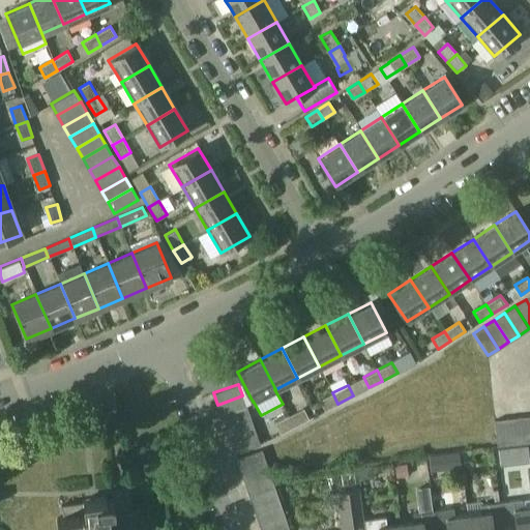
[(319,400),(324,410),(337,404),(332,392),(319,400)]
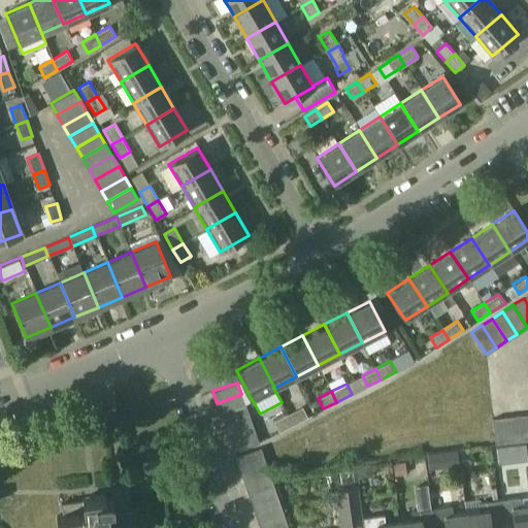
[(245,406),(241,394),(217,403),(221,415),(245,406)]
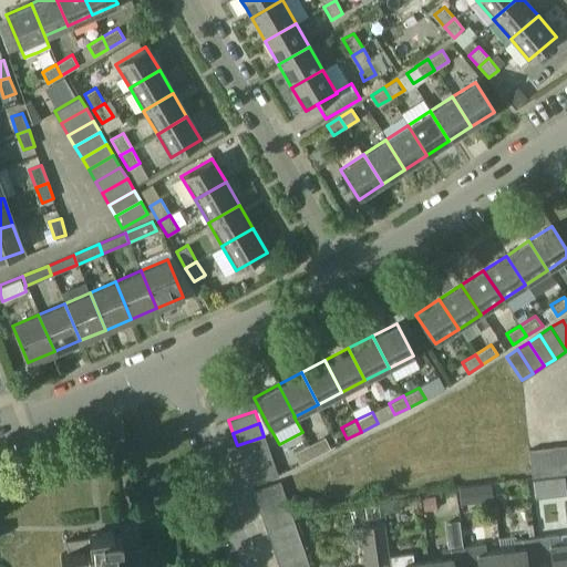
[(268,449),(264,436),(237,445),(241,459),(268,449)]
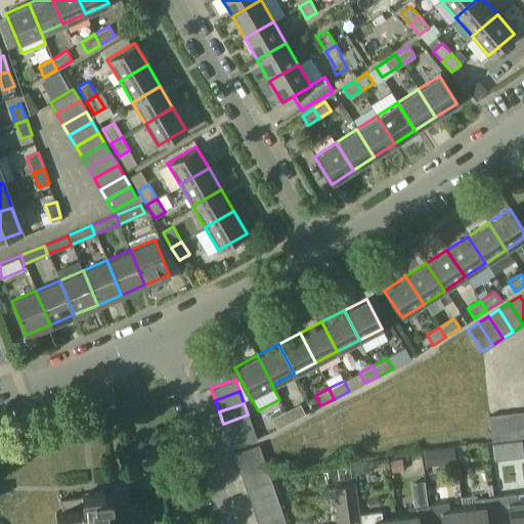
[(300,403),(286,410),(291,422),(305,413),(300,403)]
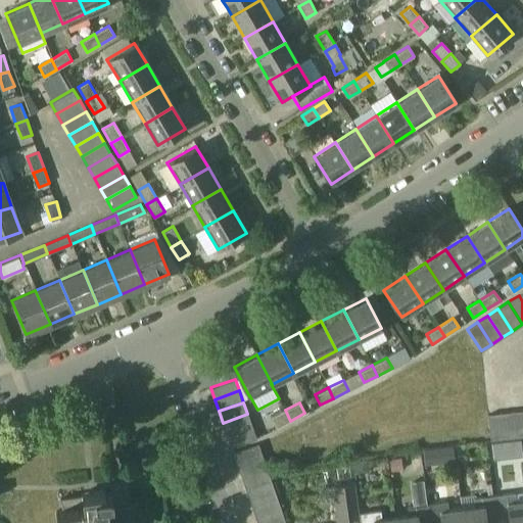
[(271,417),(277,427),(290,421),(285,410),(271,417)]
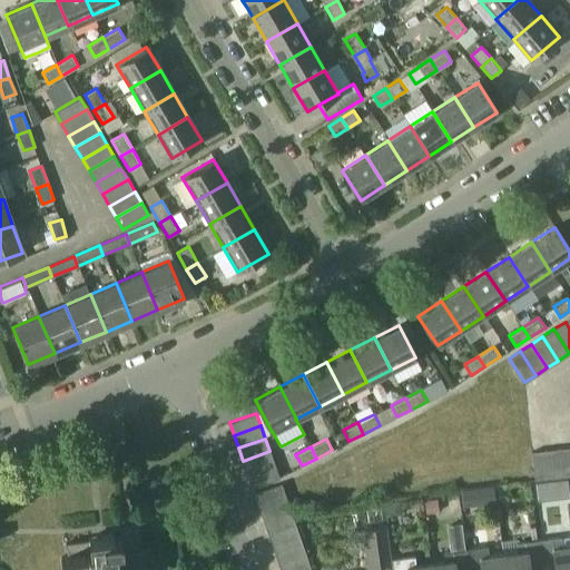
[(568,477),(569,475),(569,446),(558,449),(561,477),(568,477)]
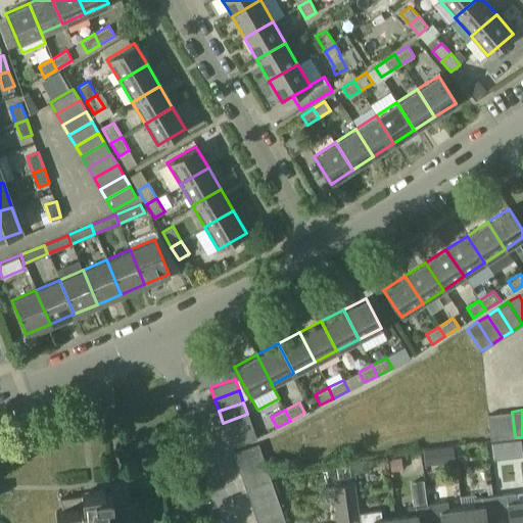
[(515,437),(512,412),(500,413),(503,439),(515,437)]
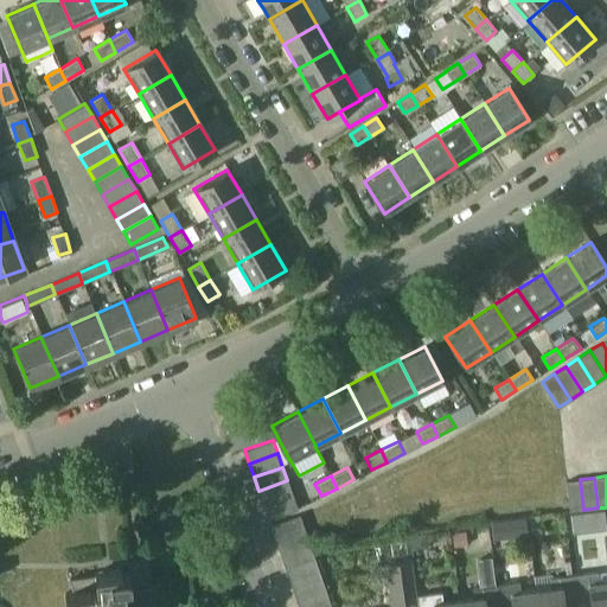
[(566,480),(569,511),(583,510),(580,479),(566,480)]
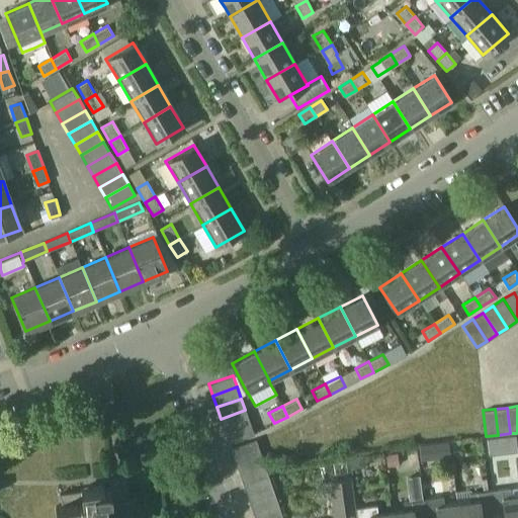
[(249,422),(245,410),(221,419),(225,430),(249,422)]
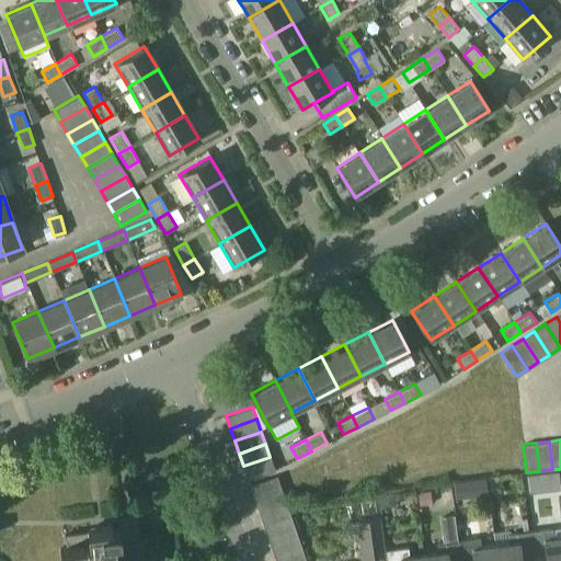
[(274,469),(270,457),(243,466),(248,479),(274,469)]
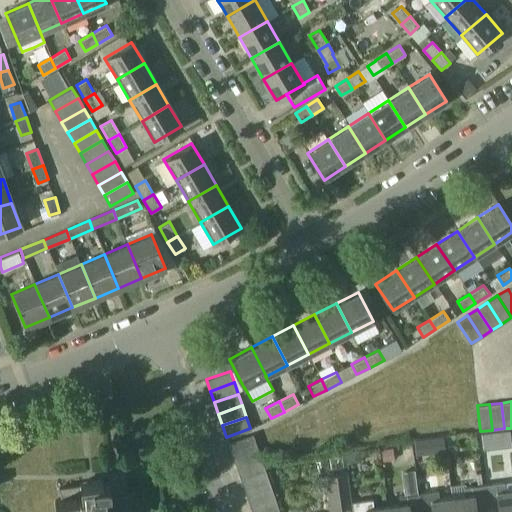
[(481,433),(483,450),(511,447),(510,430),(481,433)]
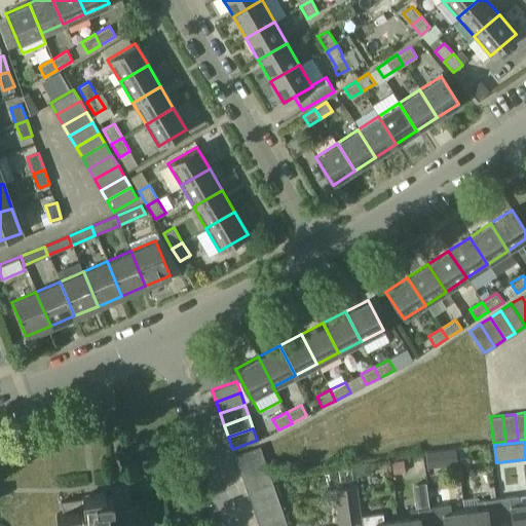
[(260,446),(234,454),(238,466),(264,457),(260,446)]
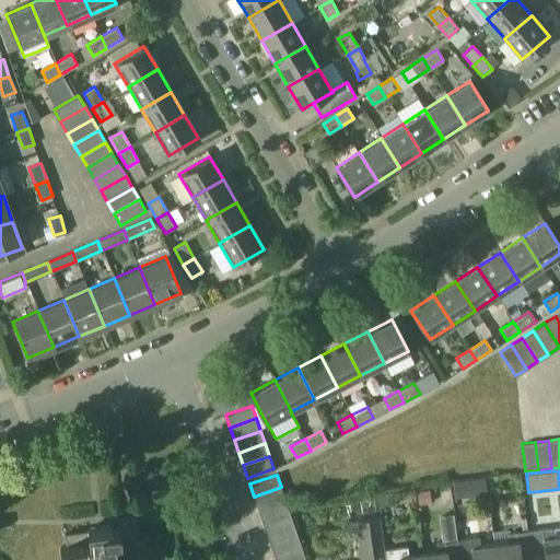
[(281,487),(254,497),(258,509),(286,500),(281,487)]
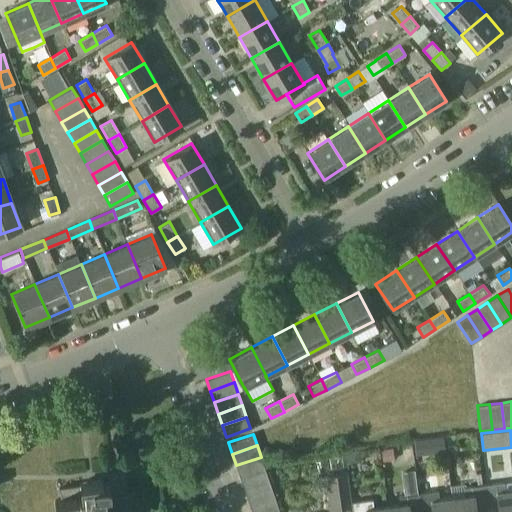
[(261,457),(236,465),(240,477),(264,468),(261,457)]
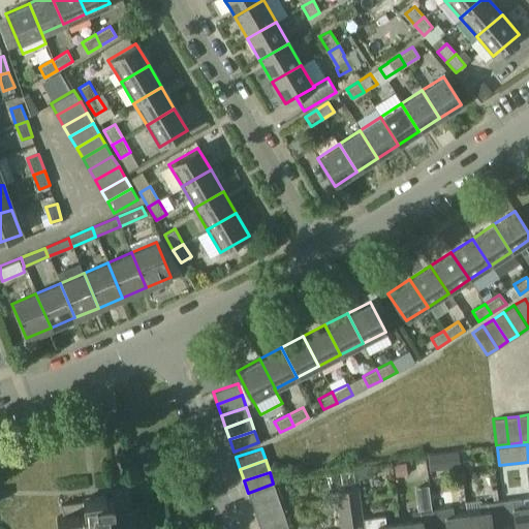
[(273,484),(248,493),(252,504),(277,496),(273,484)]
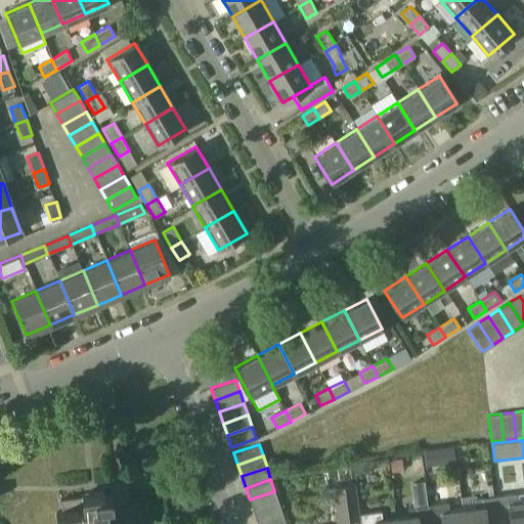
[(333,486),(338,522),(359,520),(355,484),(333,486)]
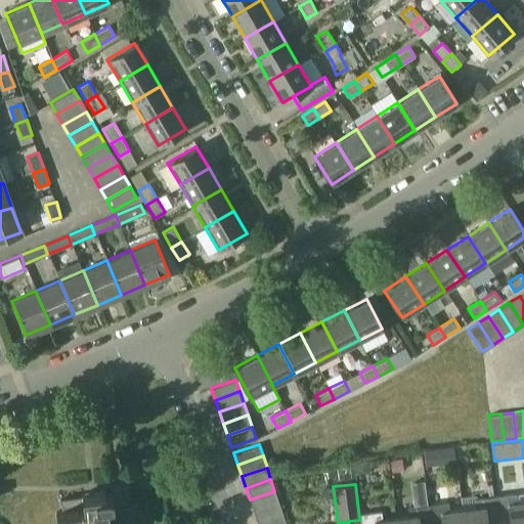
[(108,523),(105,490),(49,497),(52,523),(108,523)]
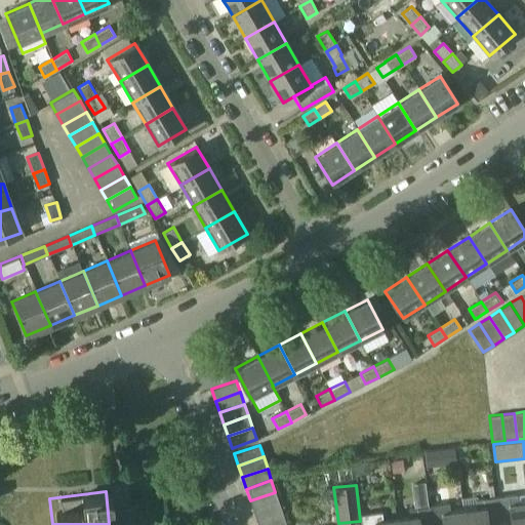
[(275,492),(250,500),(254,513),(279,503),(275,492)]
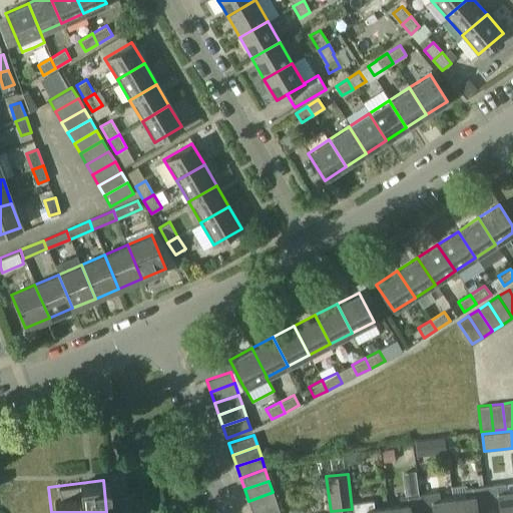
[(505,483),(484,486),(487,510),(499,509),(499,512),(512,512),(512,490),(506,491),(505,483)]
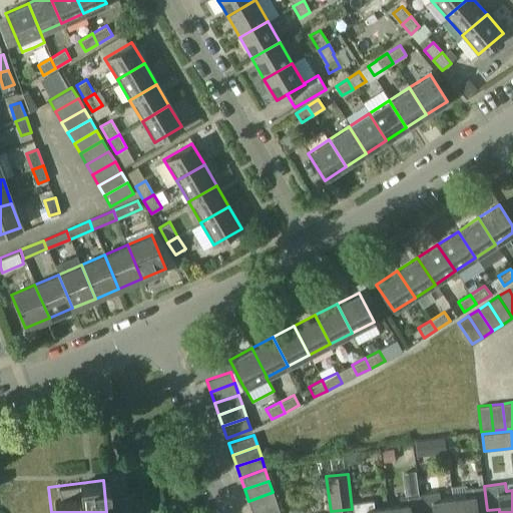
[(454,512),(476,512),(477,511),(487,510),(484,486),(464,488),(465,496),(453,498),(454,512)]
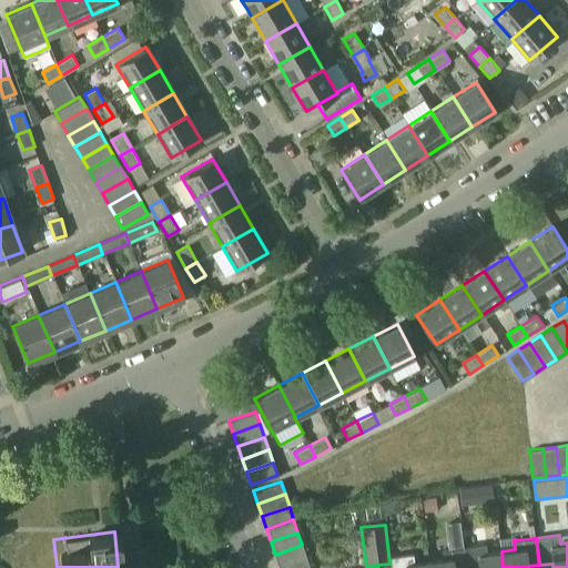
[(503,567),(501,551),(487,554),(486,544),(462,547),(464,567),(503,567)]
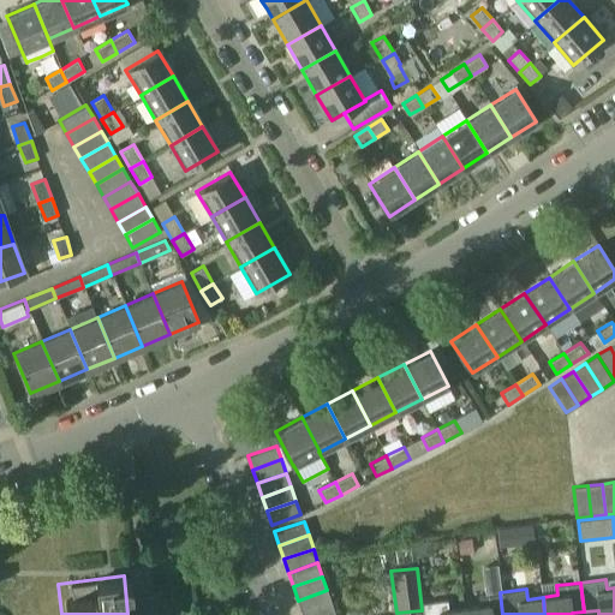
[(327,590),(298,601),(303,614),(332,604),(327,590)]
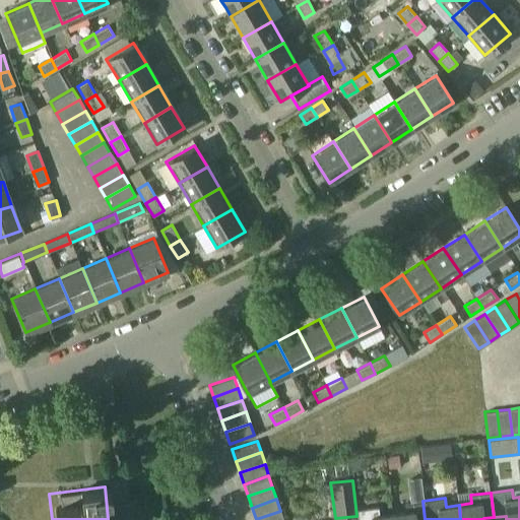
[(405,512),(392,513),(392,519),(425,519),(423,501),(404,504),(405,512)]
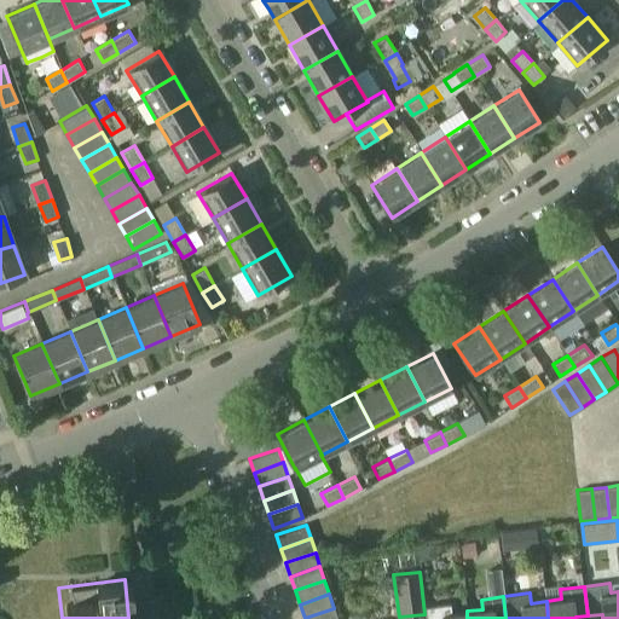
[(467,618),(467,611),(451,613),(450,603),(426,607),(427,618),(467,618)]
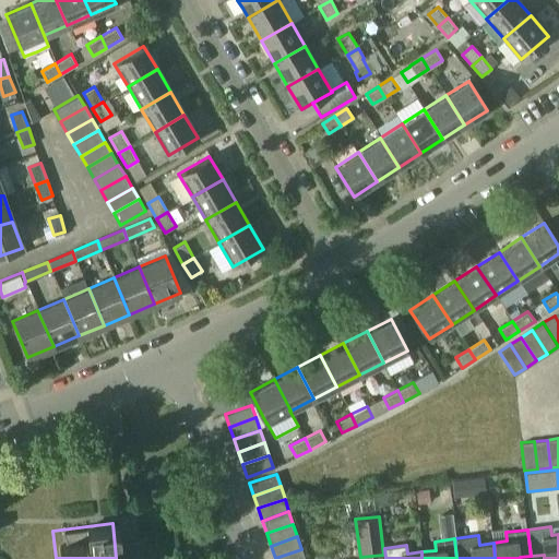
[(275,558),(305,558),(301,549),(275,558)]
